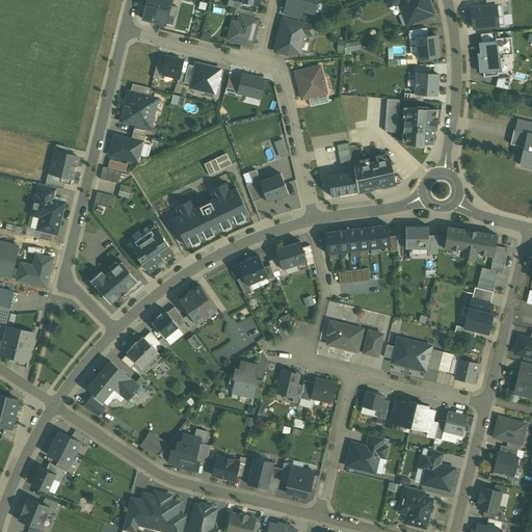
[(171,1),(167,0),(148,0),(143,20),(165,25),(169,6),(171,1)]
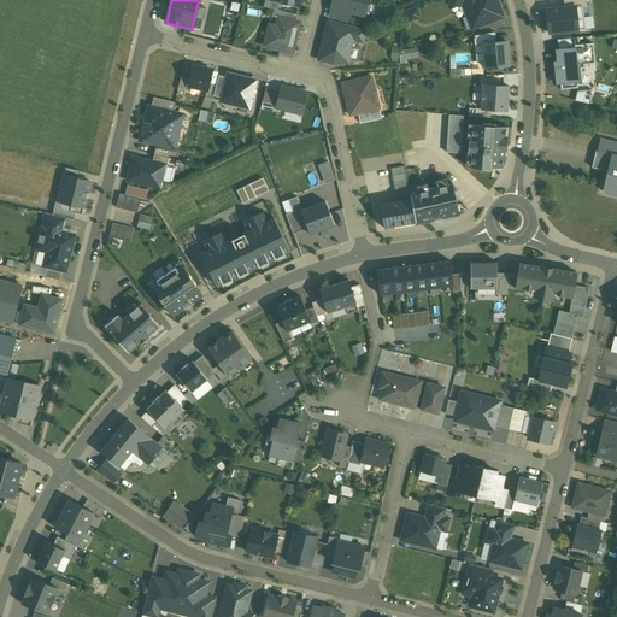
[(277,11),(280,3),(274,0),(271,0),(265,0),(264,7),(277,11)]
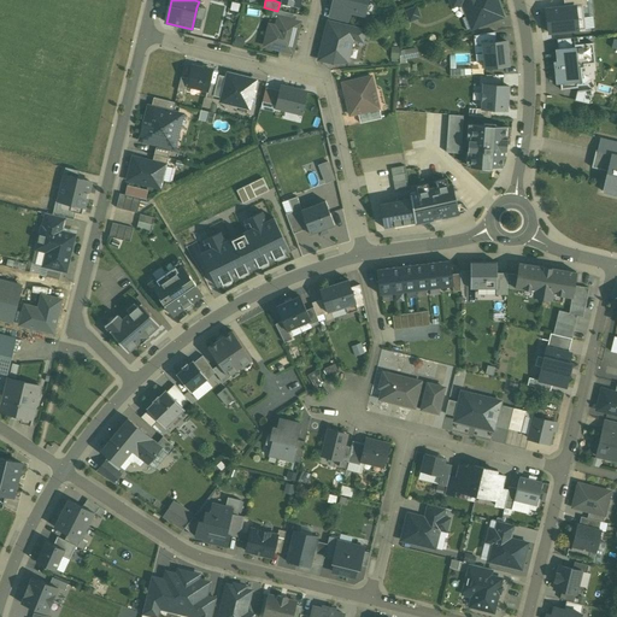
[(333,0),(331,9),(346,12),(364,17),(368,0),(333,0)]
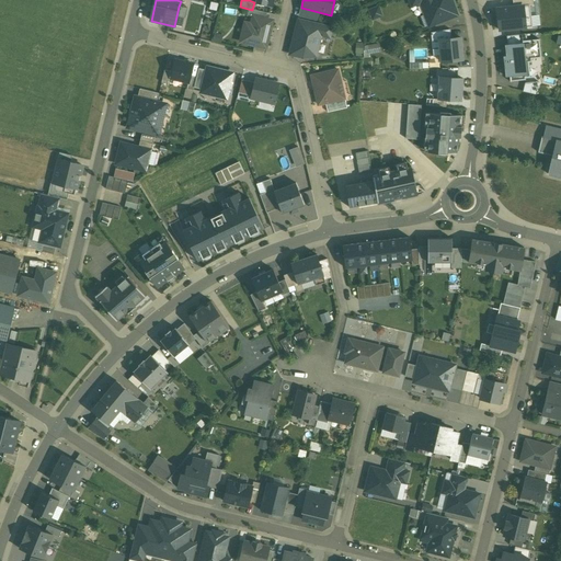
[(419,0),(420,3),(424,15),(427,14),(431,15),(434,24),(457,15),(450,0),(419,0)]
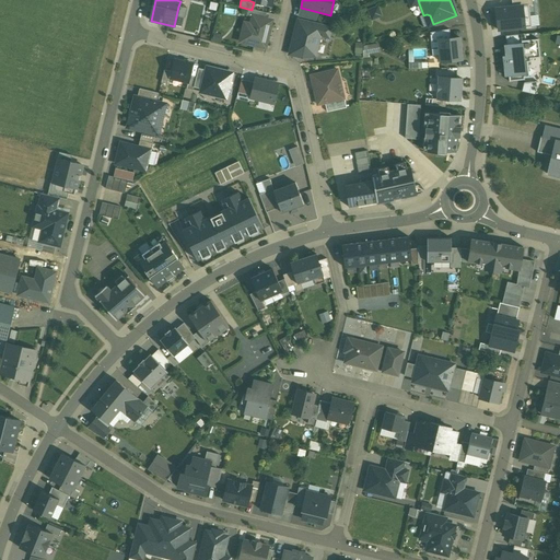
[(498,31),(532,27),(529,6),(513,7),(496,9),(498,31)]
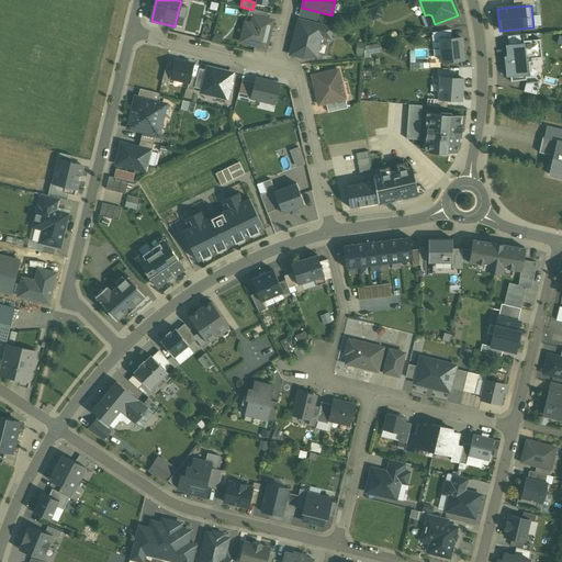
[(314,19),(315,11),(302,8),(300,15),(314,19)]
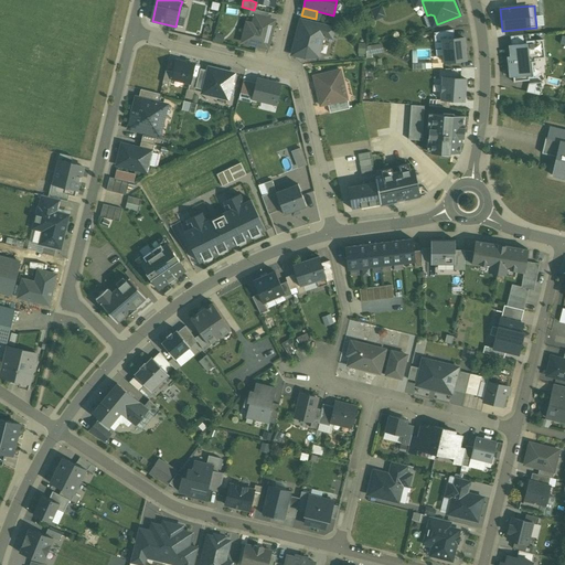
[(381,8),(372,11),(375,19),(384,16),(381,8)]
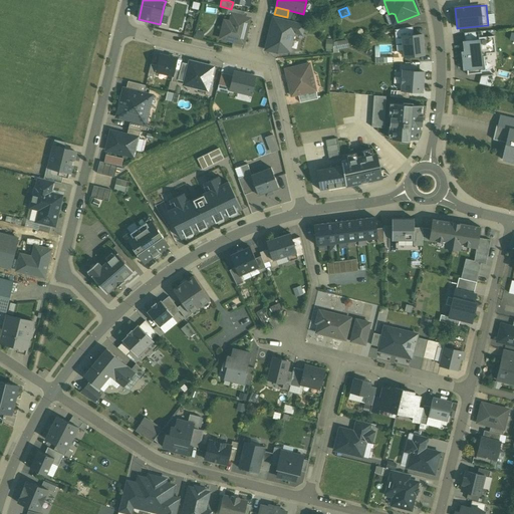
[(231,9),(228,8),(226,14),(231,15),(244,18),(246,12),(231,9)]
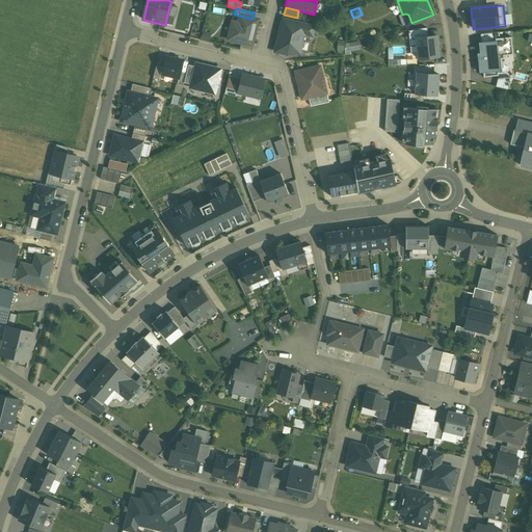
[(253,19),(239,16),(238,23),(232,22),(228,40),(251,46),(258,20),(253,19)]
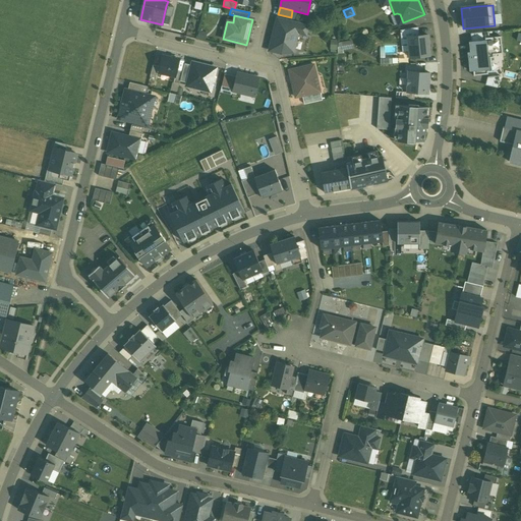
[(278,18),(270,51),(292,57),(297,35),(307,37),(310,25),(278,18)]
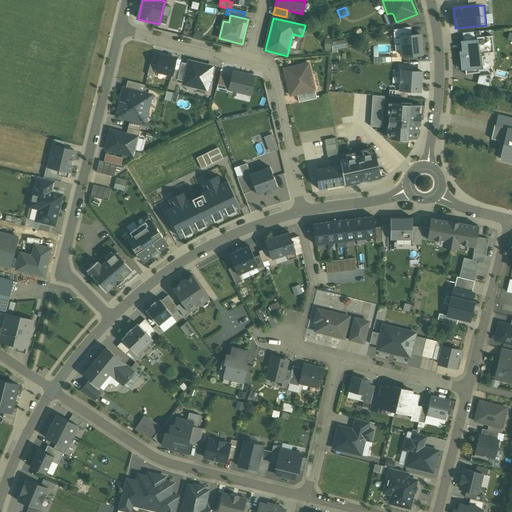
[(400,36),(411,35),(411,27),(393,30),(394,37),(400,36)]
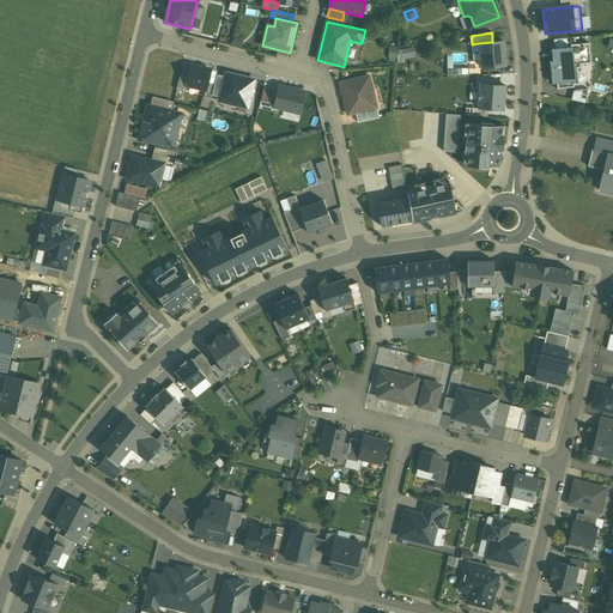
[(556,49),(571,48),(570,44),(576,44),(575,37),(554,40),(556,49)]
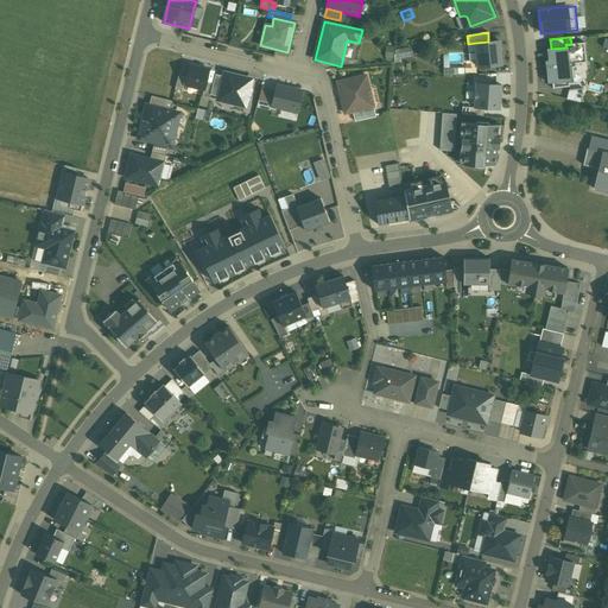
[(488,42),(475,43),(477,68),(501,65),(499,42),(488,42)]
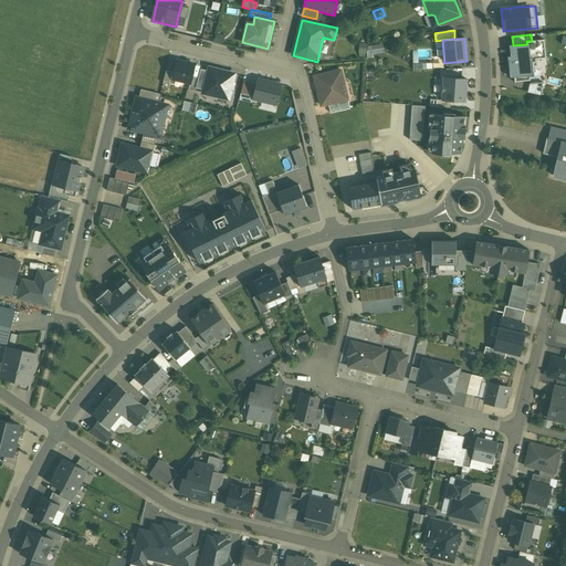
[(514,77),(514,83),(530,81),(530,79),(535,77),(533,62),(536,62),(536,60),(546,59),(544,40),(532,41),(526,41),(527,44),(513,45),(510,45),(511,56),(507,56),(511,77),(514,77)]
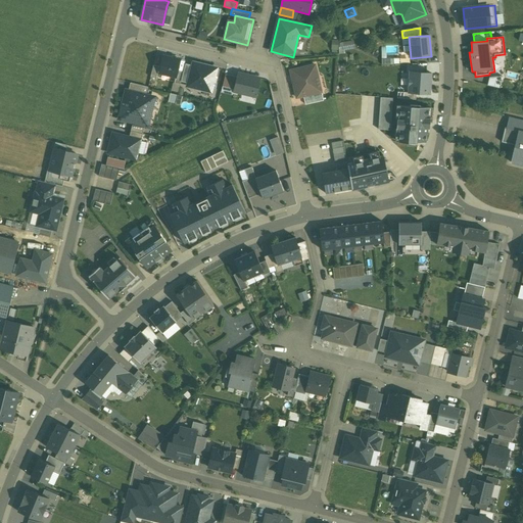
[(352,40),(338,42),(339,49),(353,47),(352,40)]
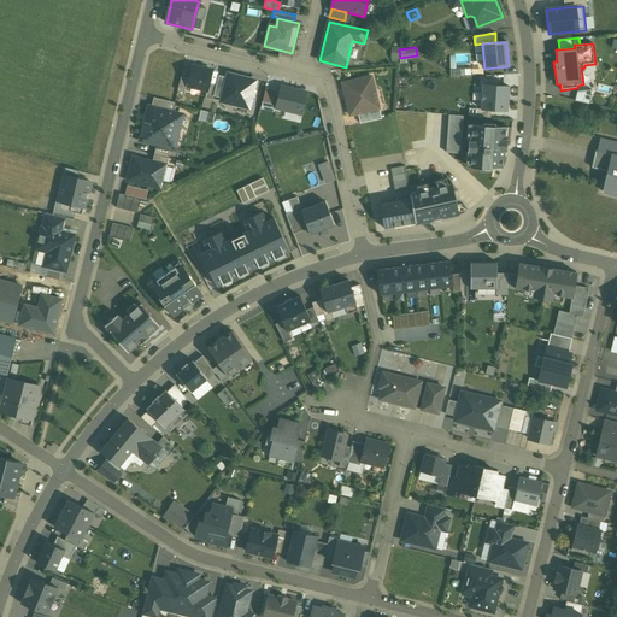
[(212,71),(193,66),(188,87),(207,92),(209,84),(212,71)]
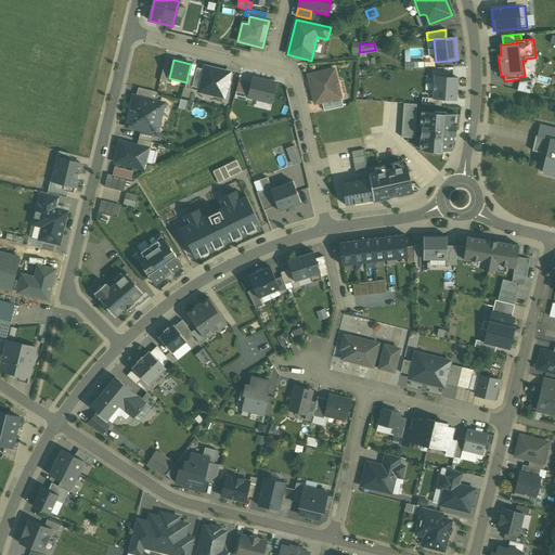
[(230,73),(205,66),(204,69),(199,89),(198,92),(223,98),(226,89),(229,88),(230,84),(228,81),(230,73)]
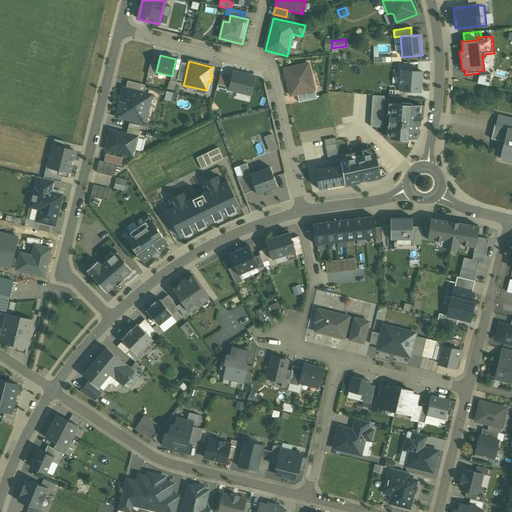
[(188,64),(181,63),(179,71),(177,80),(184,82),(188,64)]
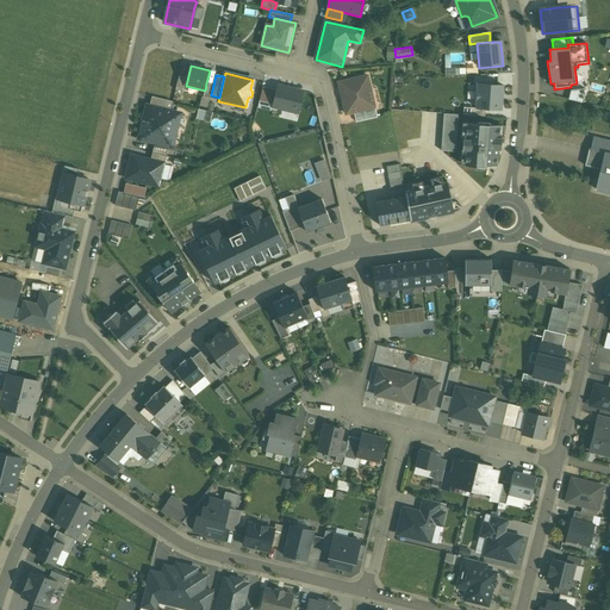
[(186,79),(179,76),(175,91),(182,92),(186,79)]
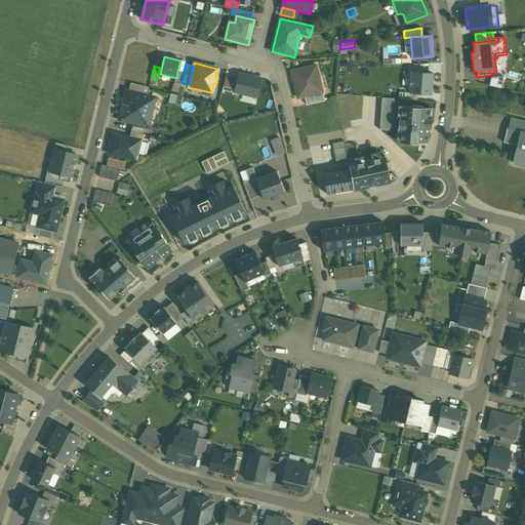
[(316,66),(291,71),(297,98),(305,96),(316,94),(316,93),(322,92),(316,66)]
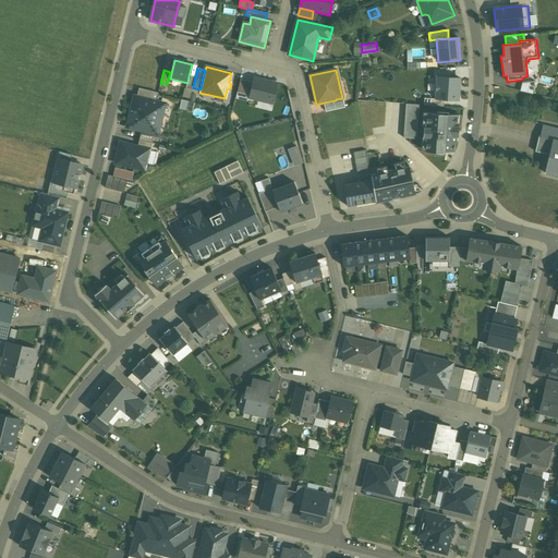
[(195,77),(189,76),(187,83),(185,88),(192,91),(193,87),(195,77)]
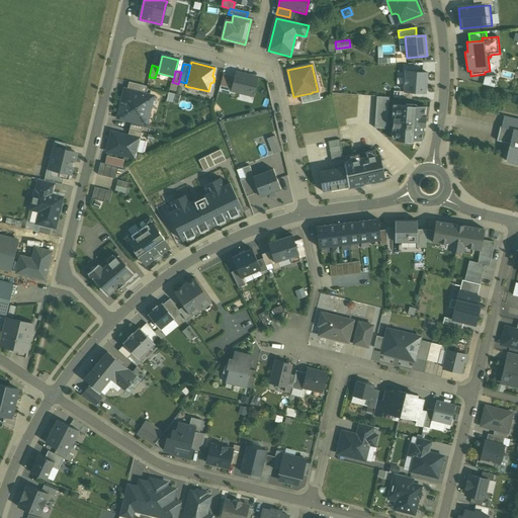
[(427,73),(406,72),(405,92),(412,92),(425,93),(427,73)]
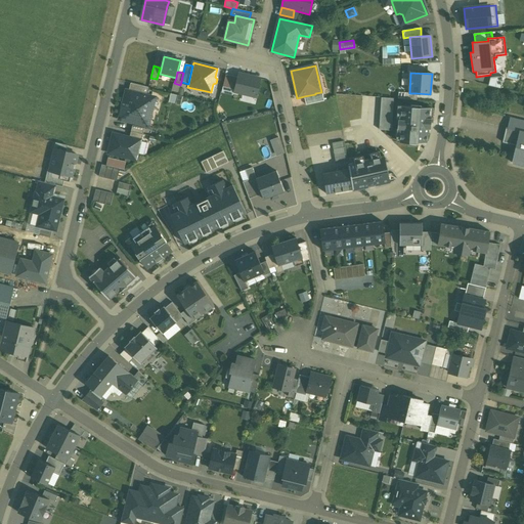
[(233,92),(256,97),(260,80),(237,74),(236,78),(233,90),(233,92)]
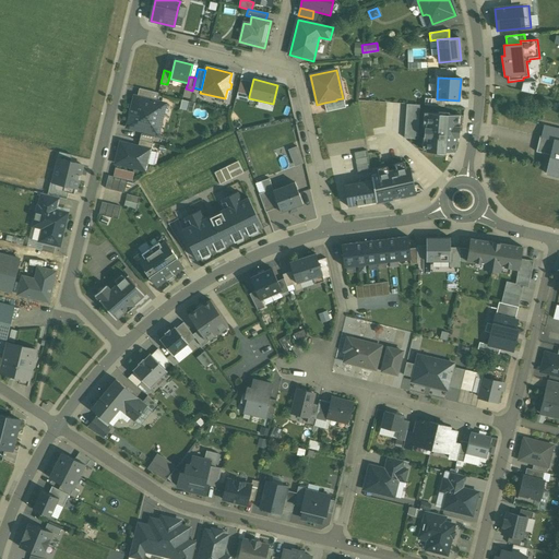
[(249,96),(252,83),(240,80),(237,93),(249,96)]
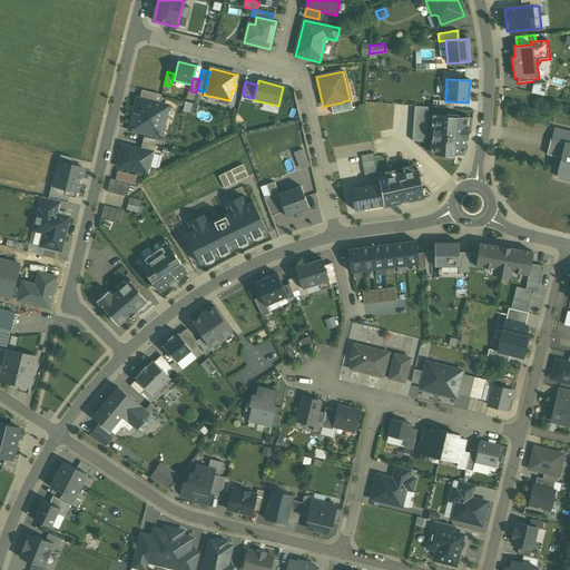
[(533,85),(531,92),(544,96),(547,84),(533,85)]
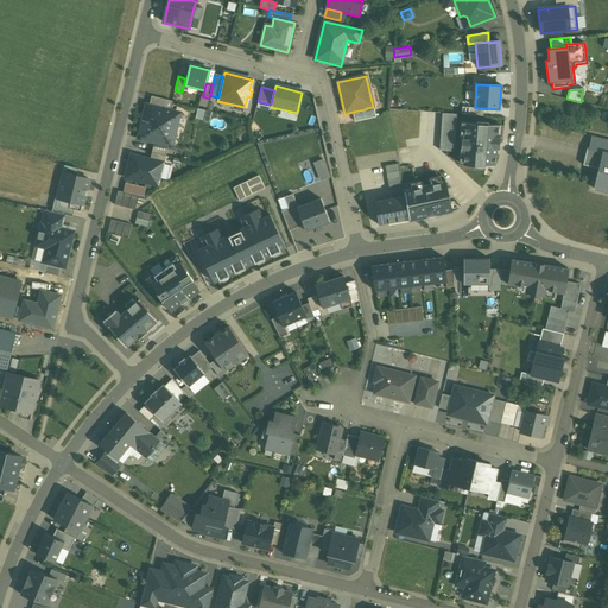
[(172,102),(151,96),(149,106),(170,111),(172,102)]
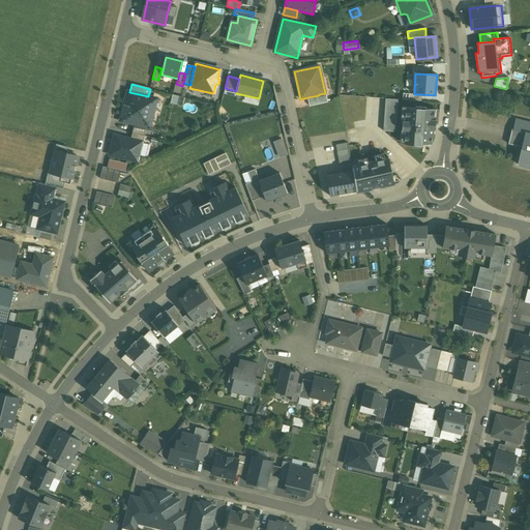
[(129,92),(127,92),(120,121),(150,128),(157,98),(148,96),(129,92)]
